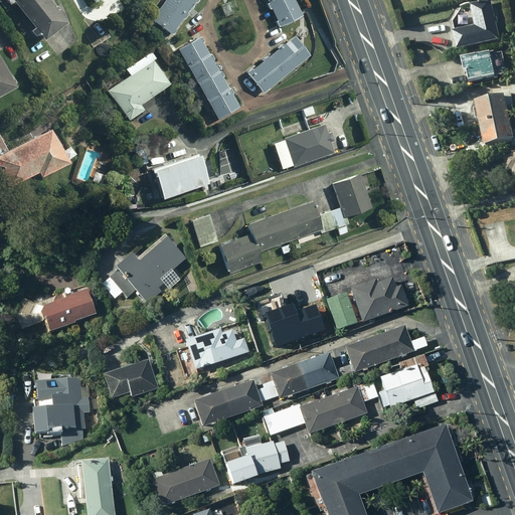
[(8,1),(19,14),(36,0),(0,0),(4,4),(8,1)]
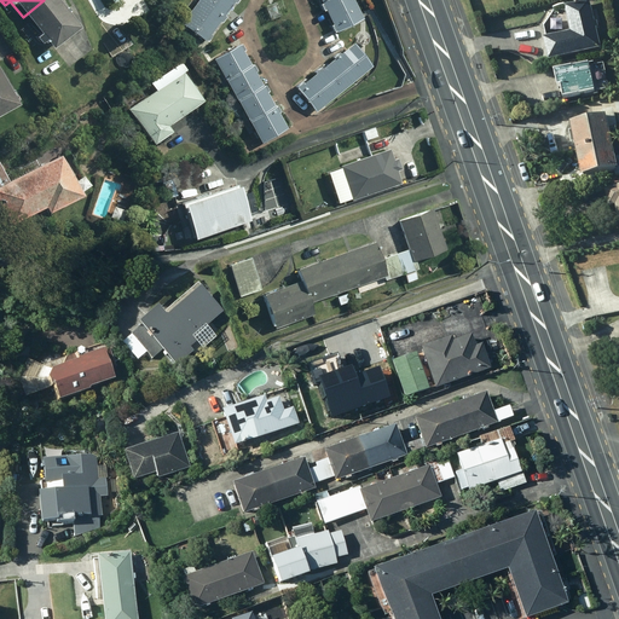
[(74,27),(52,0),(44,0),(23,17),(35,33),(29,38),(34,44),(40,39),(47,47),(74,27)]
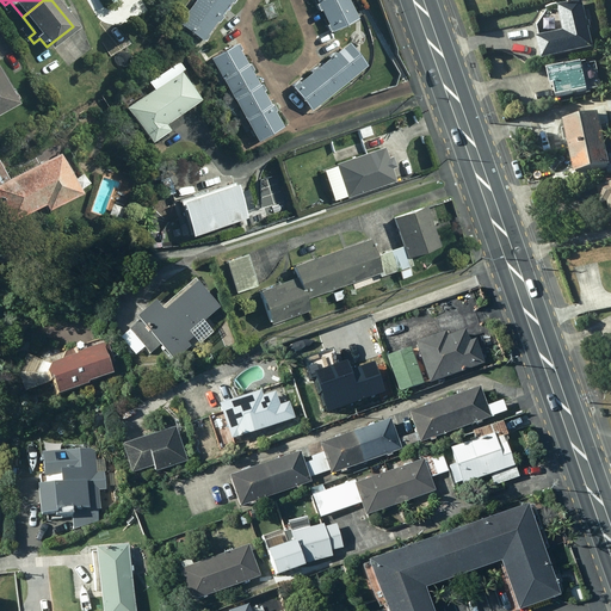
[(197,0),(180,23),(204,41),(218,22),(221,23),(226,17),(223,16),(232,4),(234,5),(236,0),(197,0)]
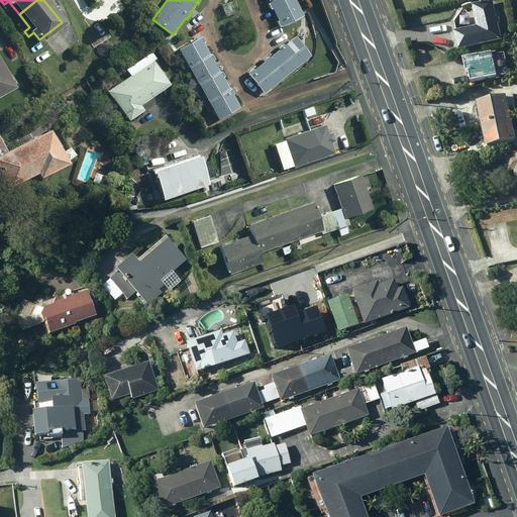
[(304,15),(296,0),(269,0),(271,3),(269,4),(271,7),(273,6),(280,21),(278,22),(281,26),(304,15)]
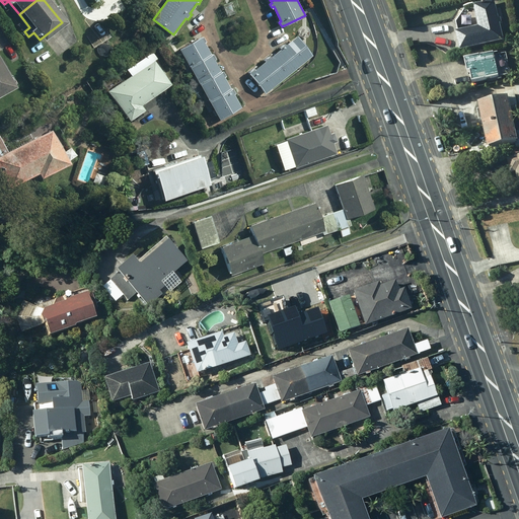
[(451,33),(455,53),(500,43),(496,25),(500,24),(499,19),(495,19),(491,1),(470,6),(470,9),(462,10),(452,23),(454,32),(451,33)]
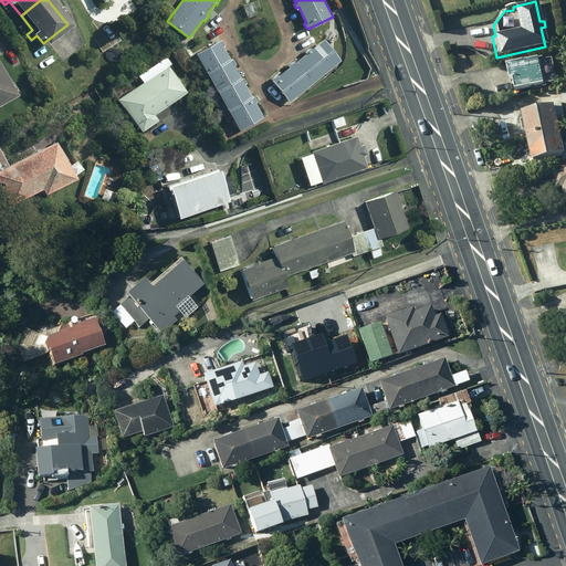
[(271,80),(290,103),(342,61),(325,40),(312,50),(311,48),(306,51),(307,53),(295,63),(294,61),(287,66),(289,67),(278,77),(276,76),(271,80)]
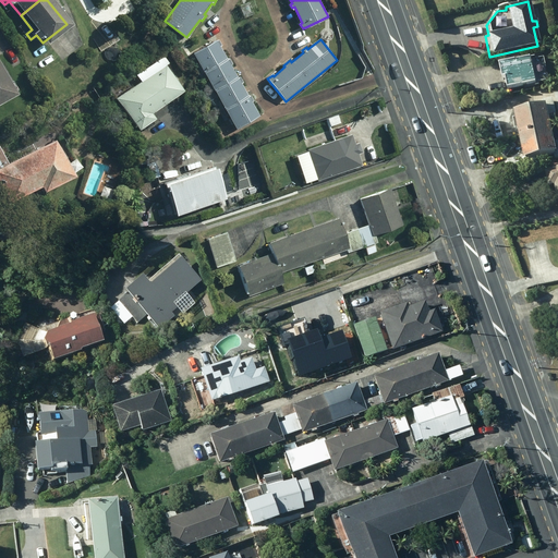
[(219,40),(194,53),(237,130),(261,116),(252,102),(254,101),(251,96),(249,97),(241,84),(243,83),(240,76),(239,77),(231,65),(233,64),(230,58),(228,59),(220,46),(222,45),(219,40)]
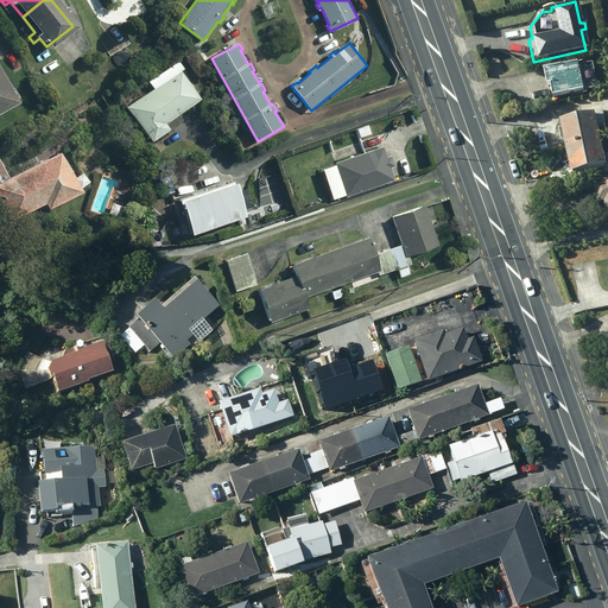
[(575,63),(538,71),(542,87),(544,87),(548,100),(581,93),(575,63)]
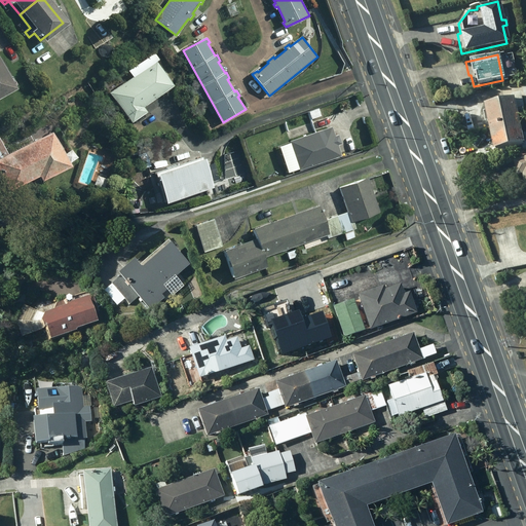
[(156,62),(109,92),(132,123),(147,113),(143,107),(173,87),(156,62)]
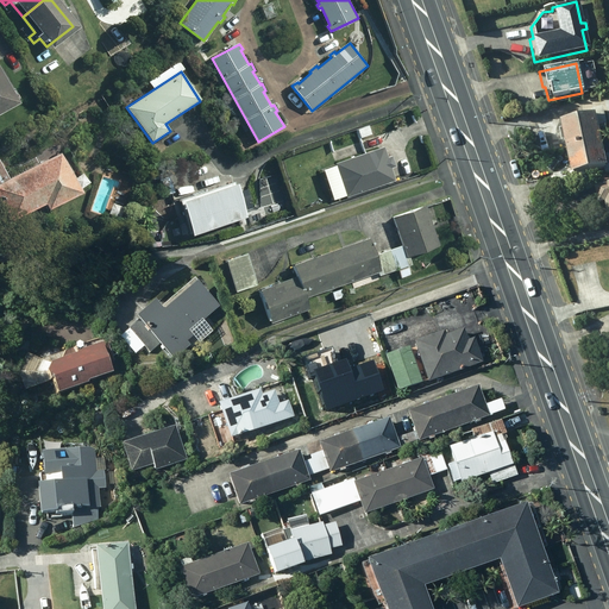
[(0,75),(0,112),(16,104),(0,75)]
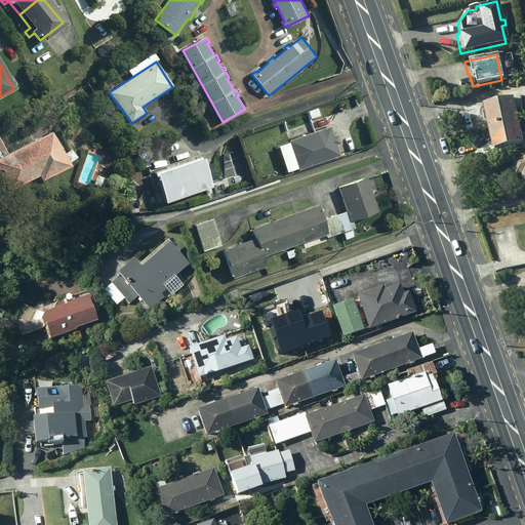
[(509,97),(510,102),(481,108),(486,130),(516,123),(513,113),(523,111),(519,94),(509,97)]
